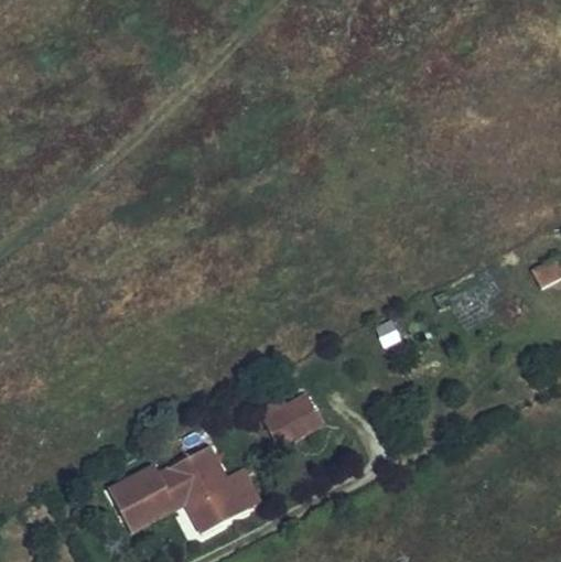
[(560,277),(560,268),(556,258),(529,272),(538,289),(560,277)]
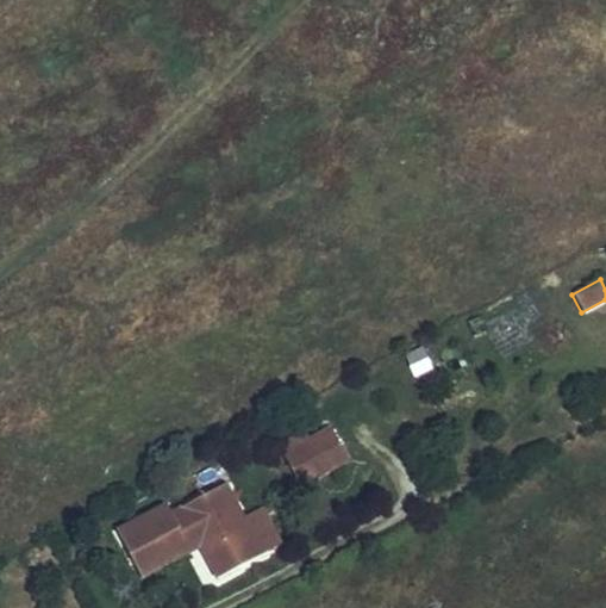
[(428,367),(418,347),(404,354),(413,374),(428,367)]
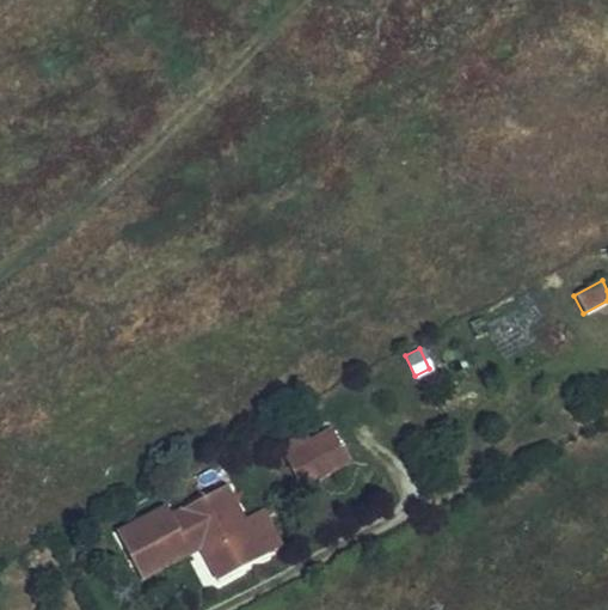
[(347,461),(330,428),(308,440),(296,446),(286,451),(282,453),(299,486),(347,461)]
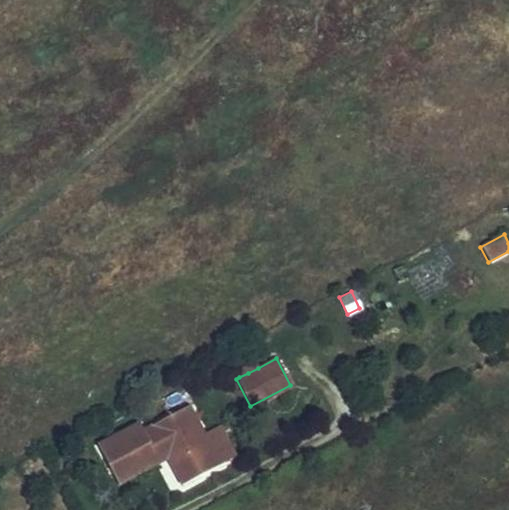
[(258,368),(254,361),(245,366),(248,373),(258,368)]
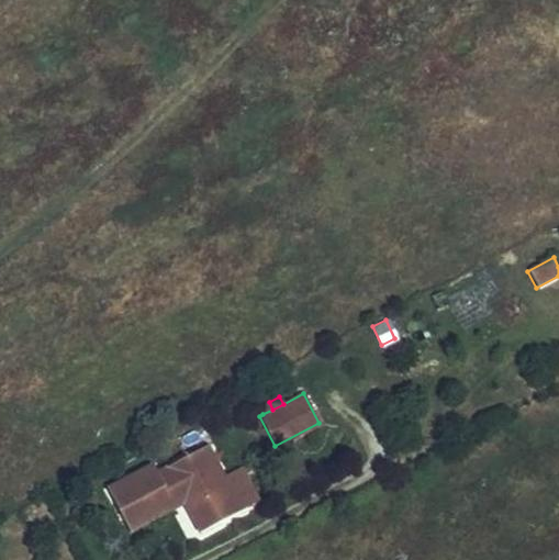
[(272,410),(269,402),(259,407),(263,414),(272,410)]
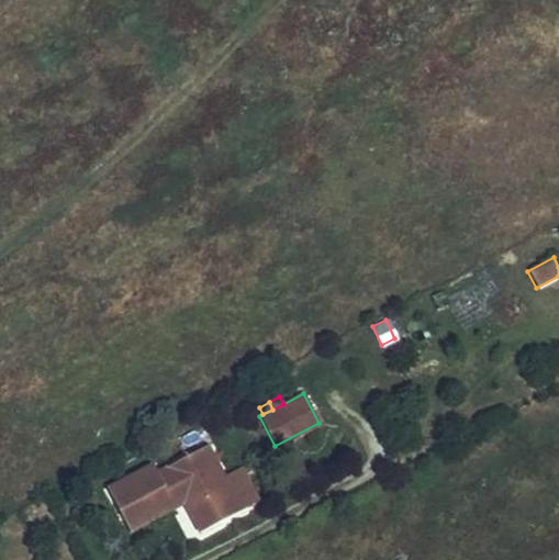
[(241,510),(222,476),(207,445),(156,471),(153,465),(107,489),(122,517),(176,490),(182,503),(198,532),(241,510)]
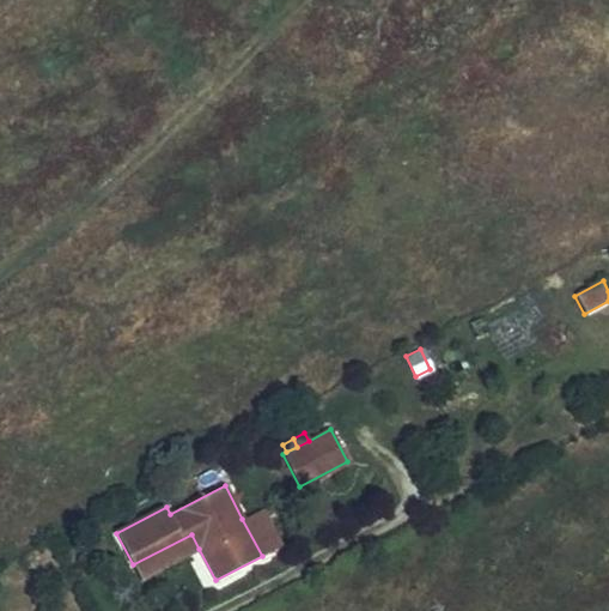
[(279,546),(260,509),(242,519),(262,556),(279,546)]
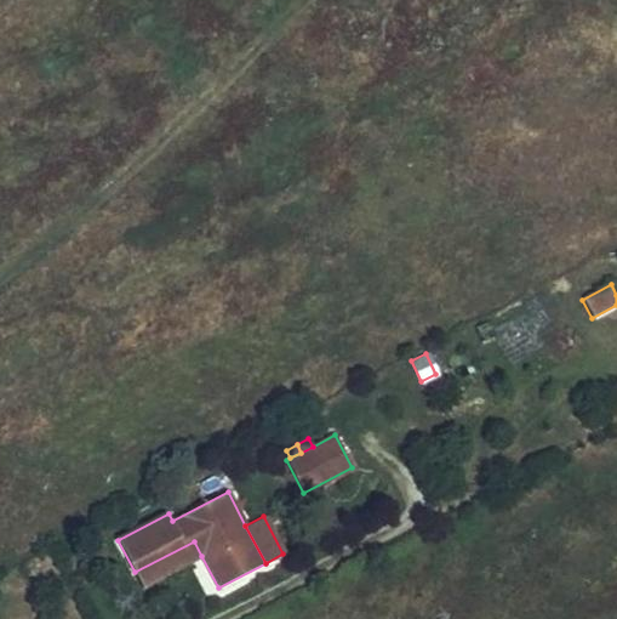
[(142,588),(201,556),(194,541),(135,572),(142,588)]
